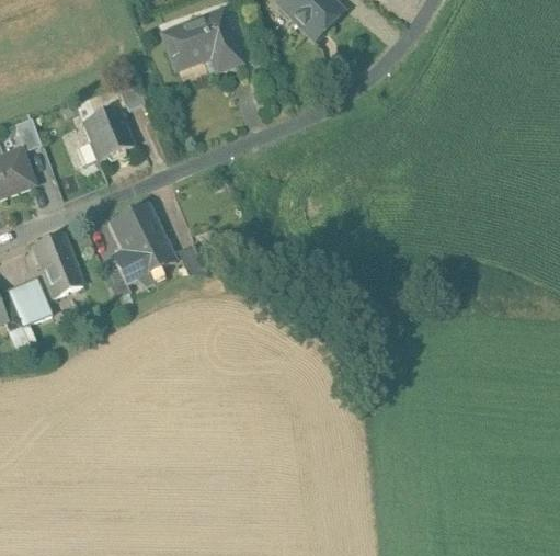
[(282,0),(278,3),(315,40),(342,11),(331,0),(282,0)]
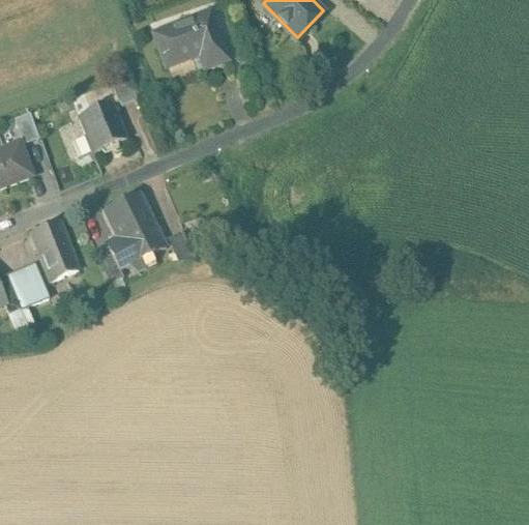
[(209,12),(154,33),(166,66),(199,55),(204,68),(227,60),(209,12)]
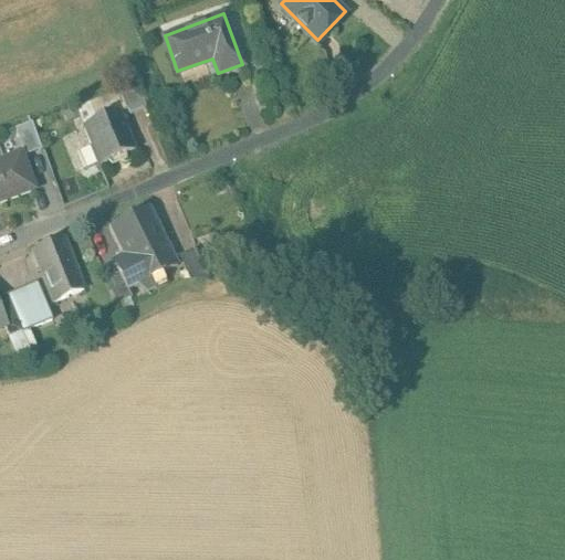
[(136,82),(119,88),(129,111),(146,104),(136,82)]
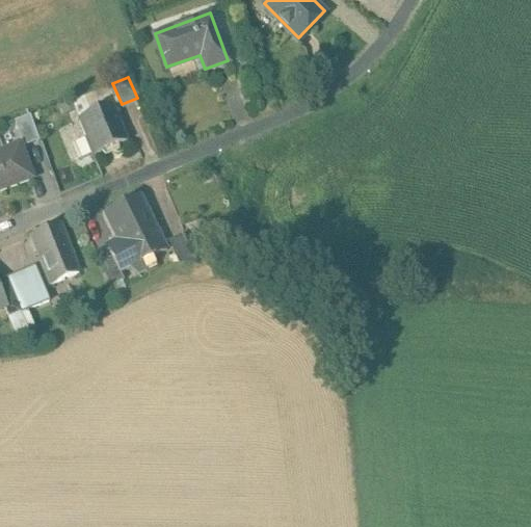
[(111,103),(79,115),(86,134),(74,139),(81,156),(94,151),(94,152),(127,138),(111,103)]
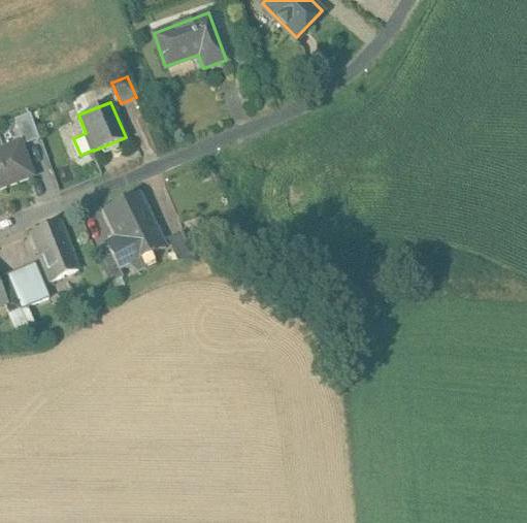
[(29,110),(13,117),(23,141),(39,136),(29,110)]
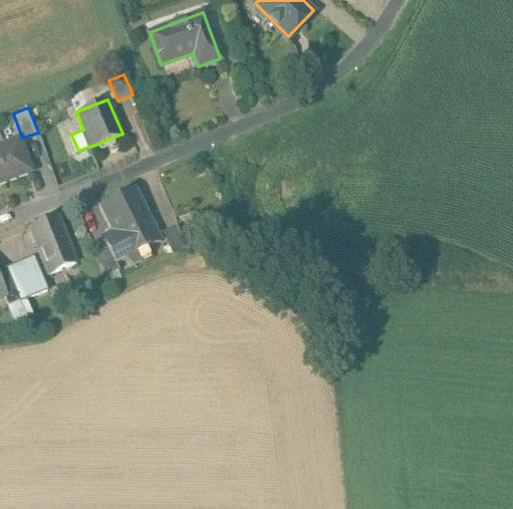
[(0,179),(29,168),(18,139),(0,145),(0,179)]
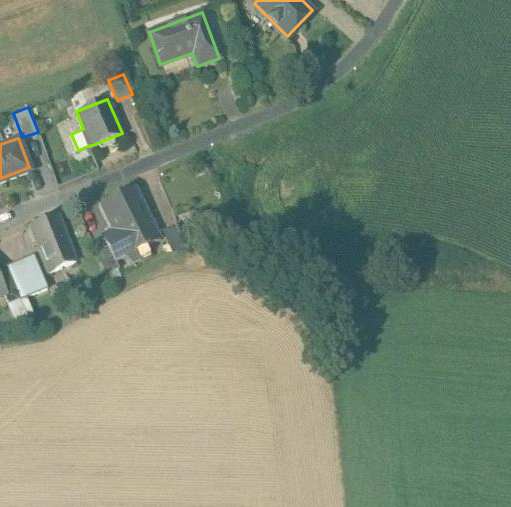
[(135,184),(100,201),(113,227),(103,232),(103,233),(116,258),(117,258),(161,236),(135,184)]
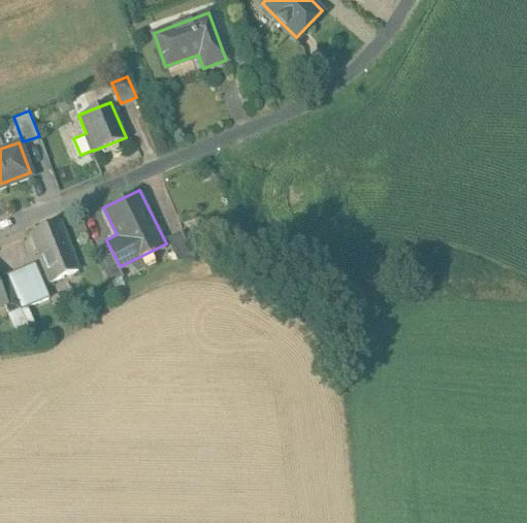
[(60,220),(31,231),(50,279),(78,267),(60,220)]
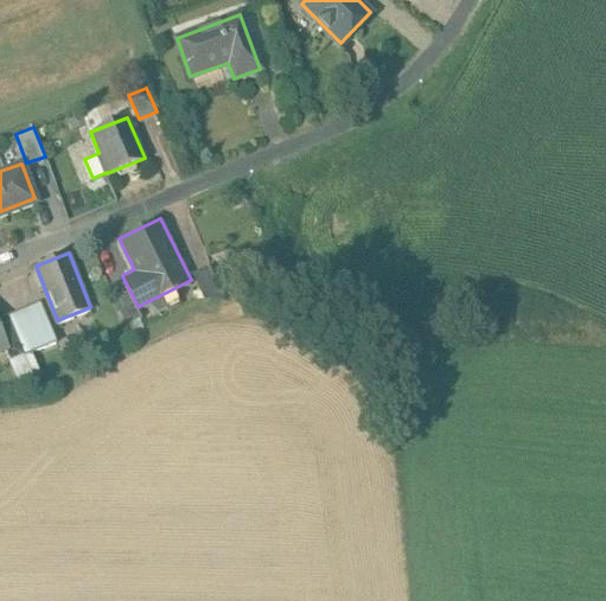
[(206,266),(192,272),(203,296),(217,291),(206,266)]
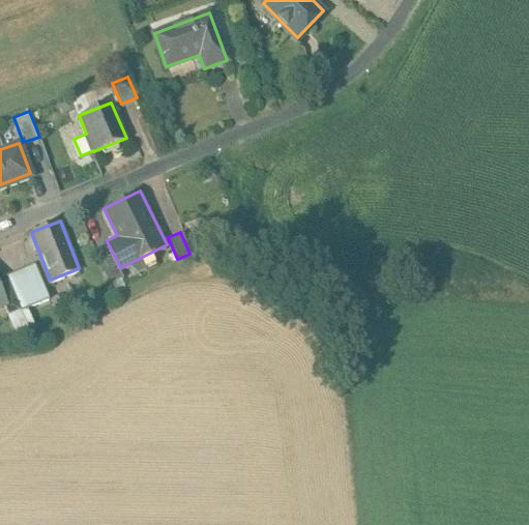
[(120,267),(107,241),(96,248),(111,281),(124,273),(121,267),(120,267)]
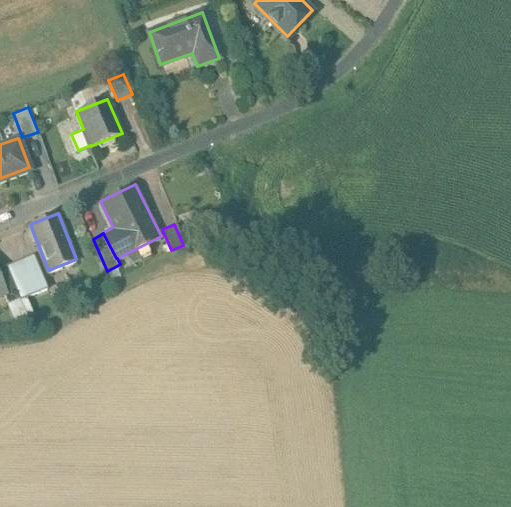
[(34,253),(7,265),(10,271),(21,297),(48,286),(34,253)]
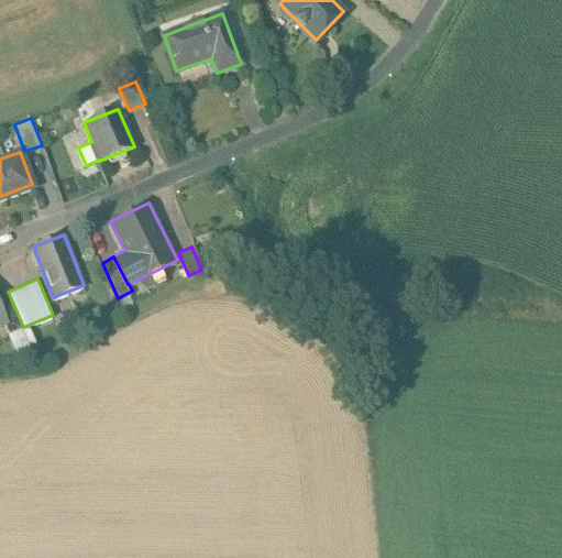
[(11,298),(0,303),(0,307),(9,326),(11,331),(23,327),(11,298)]
